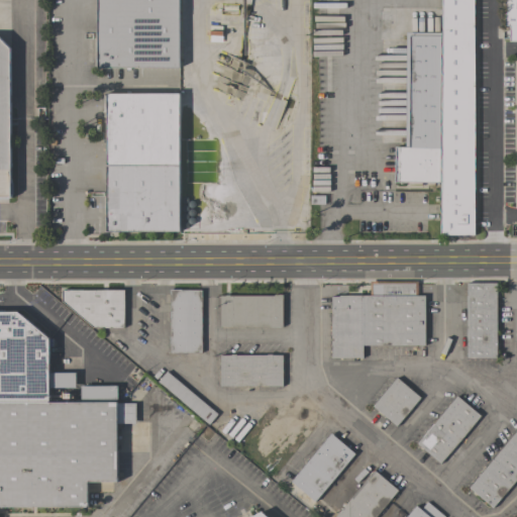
[(179,0),(179,68),(97,68),(96,0),(179,0)]
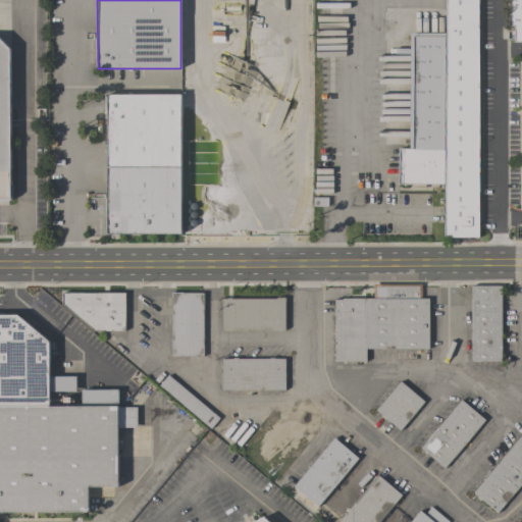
[(478,0),(478,237),(445,237),(445,0),(478,0)]
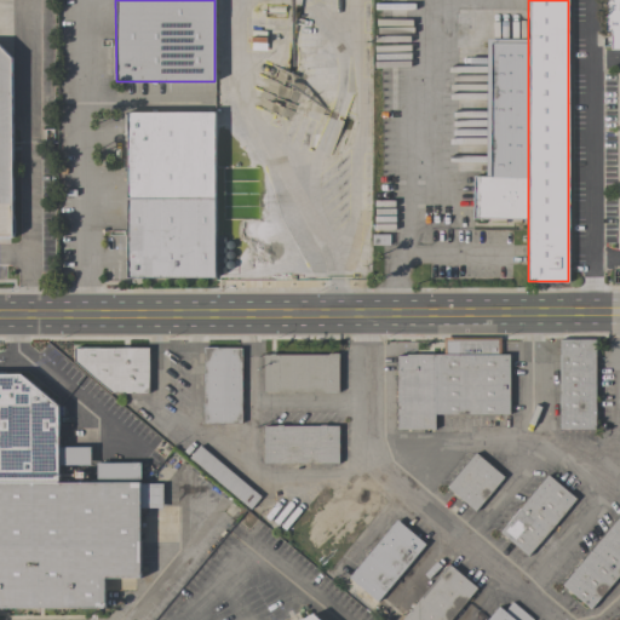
[(610,32),(607,32),(607,0),(619,0),(619,50),(610,50),(610,32)]
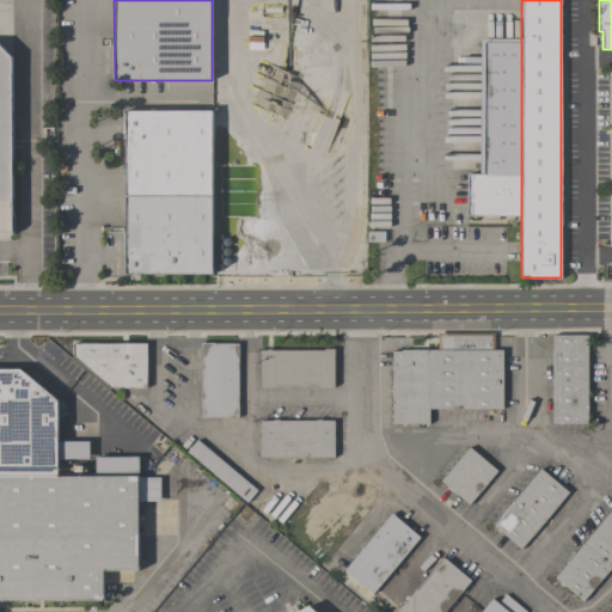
[(263,36),(262,36),(262,48),(249,48),(249,31),(263,31),(263,36)]
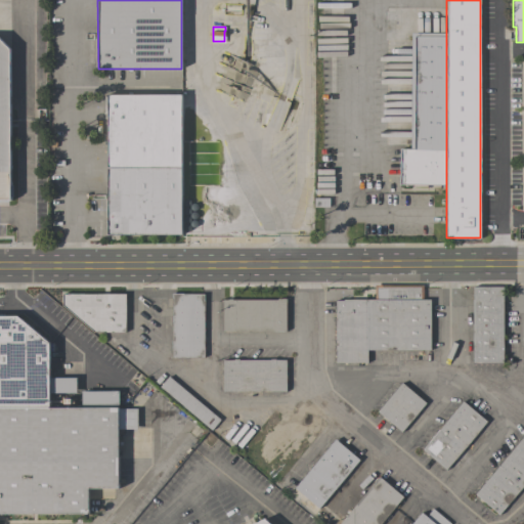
[(400,149),(409,149),(411,33),(446,33),(445,185),(399,184),(400,149)]
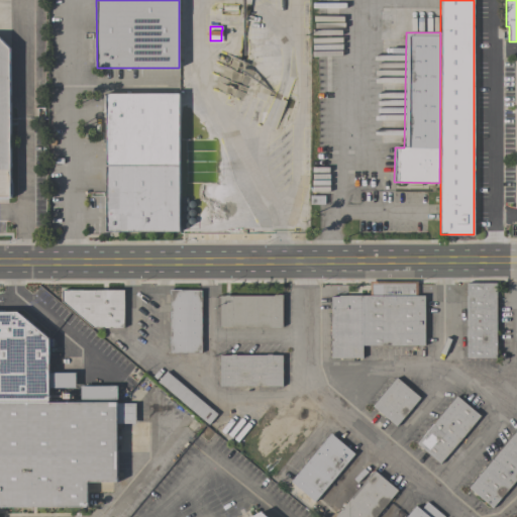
[(10,197),(0,197),(0,39),(10,49),(10,197)]
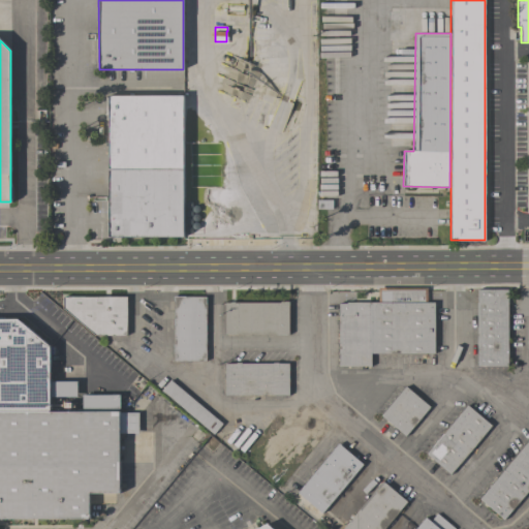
[(107,96),(183,96),(183,169),(107,169),(107,96)]
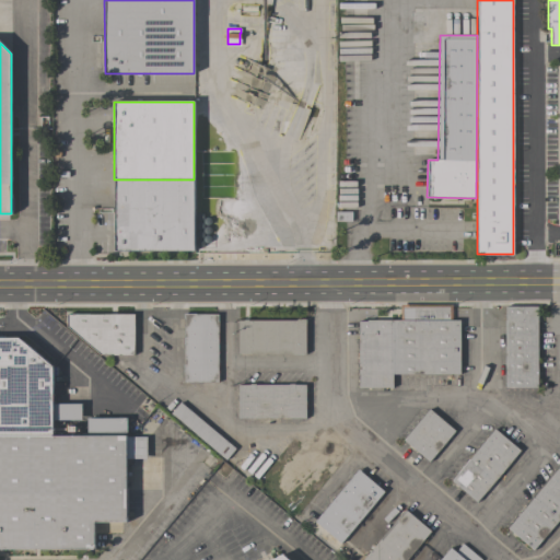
[(194,179),(194,252),(114,252),(114,179),(194,179)]
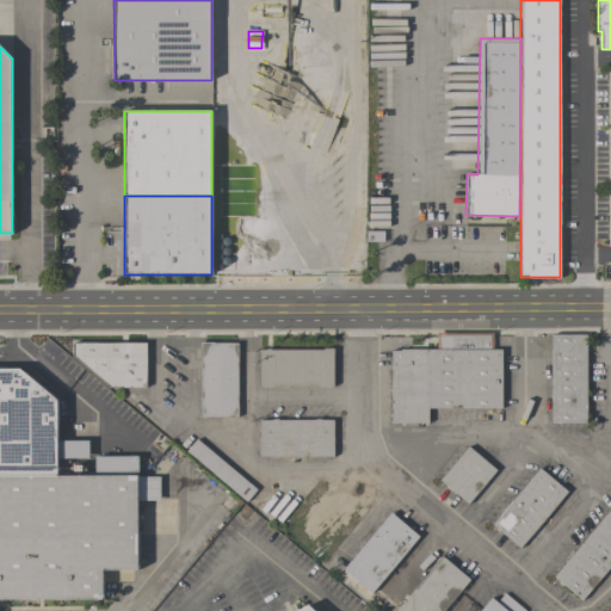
[(437,349),(437,333),(493,333),(493,350),(501,350),(501,408),(487,408),(487,409),(445,409),(445,408),(429,408),(429,423),(392,423),(392,350),(401,350),(401,349),(437,349)]
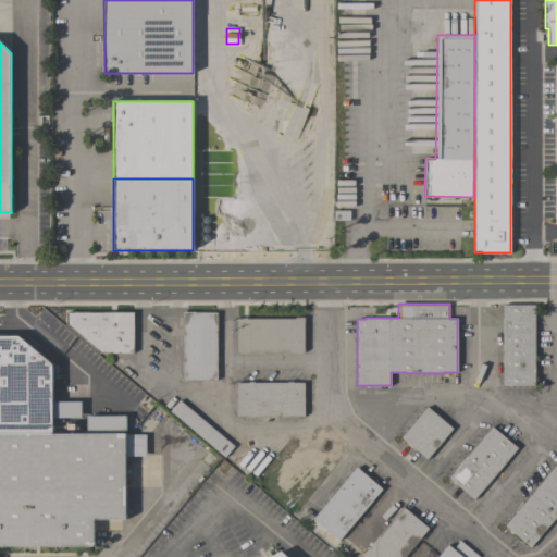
[(535,385),(503,385),(503,305),(534,305),(535,385)]
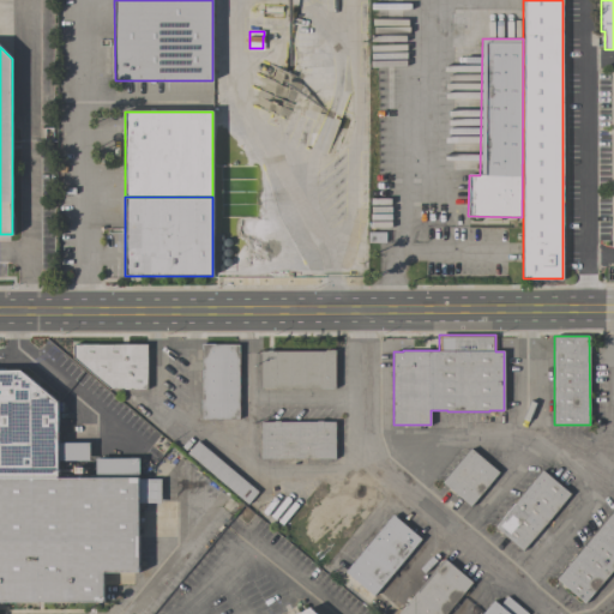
[(148,344),(148,390),(110,390),(73,357),(73,344),(148,344)]
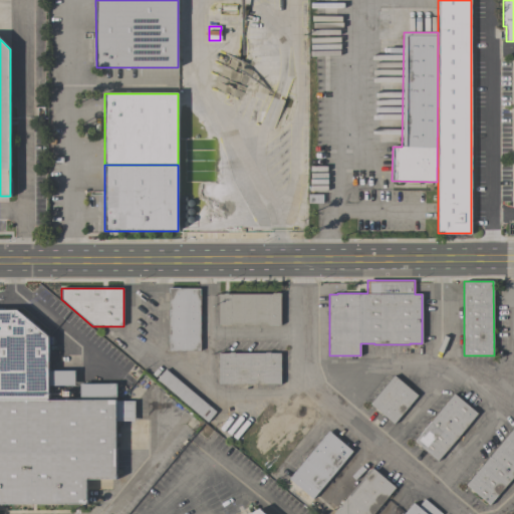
[(200,350),(169,350),(169,342),(169,334),(169,317),(168,317),(168,309),(169,309),(170,292),(168,292),(168,288),(180,288),(200,288),(200,350)]
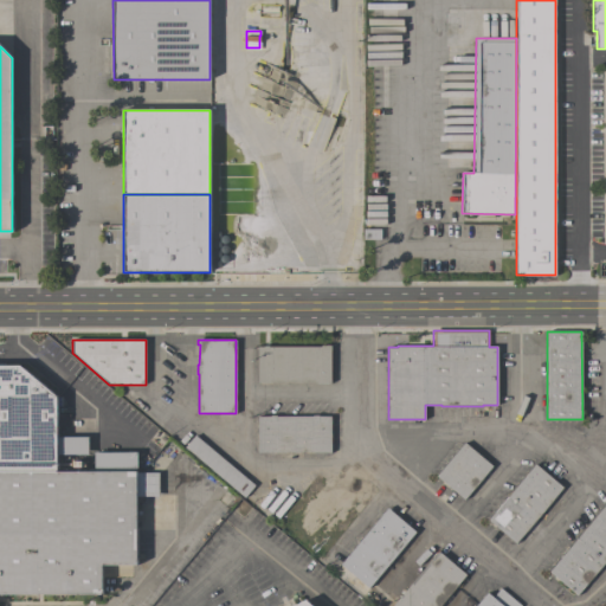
[(258,384),(258,347),(321,347),(321,345),(330,345),(330,382),(258,384)]
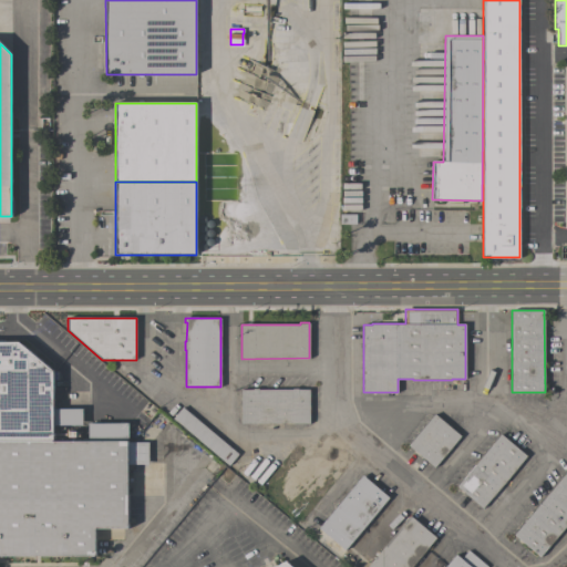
[(0,441),(0,342),(19,342),(53,371),(53,441),(0,441)]
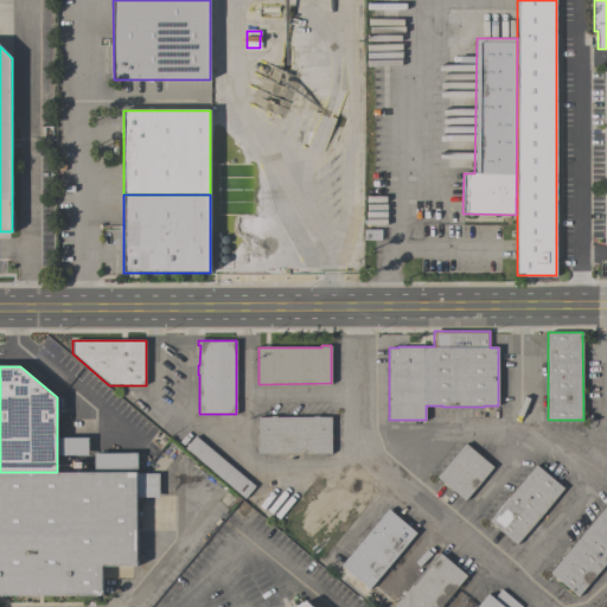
[(256,454),(256,449),(259,449),(259,417),(270,417),(270,416),(276,416),(276,417),(313,417),(313,416),(319,416),(319,417),(331,417),(331,453),(256,454)]
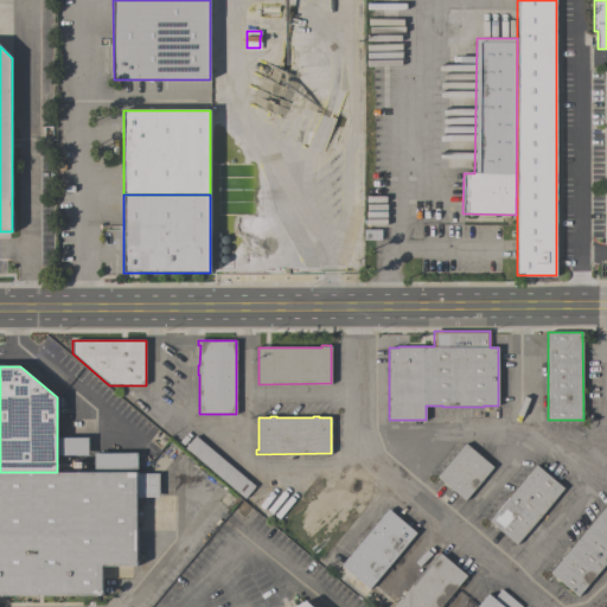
[(255,486),(244,498),(185,448),(196,436),(255,486)]
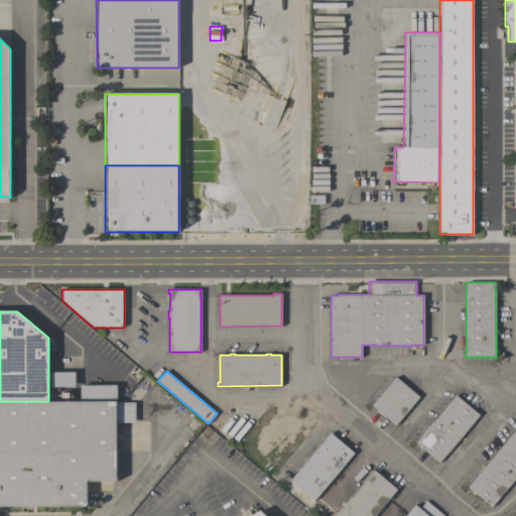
[(372,405),(395,377),(419,397),(395,425),(372,405)]
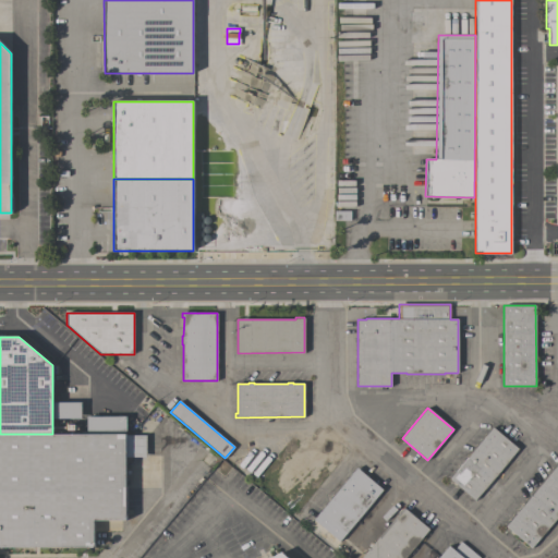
[(449,478),(493,427),(519,449),(475,500),(449,478)]
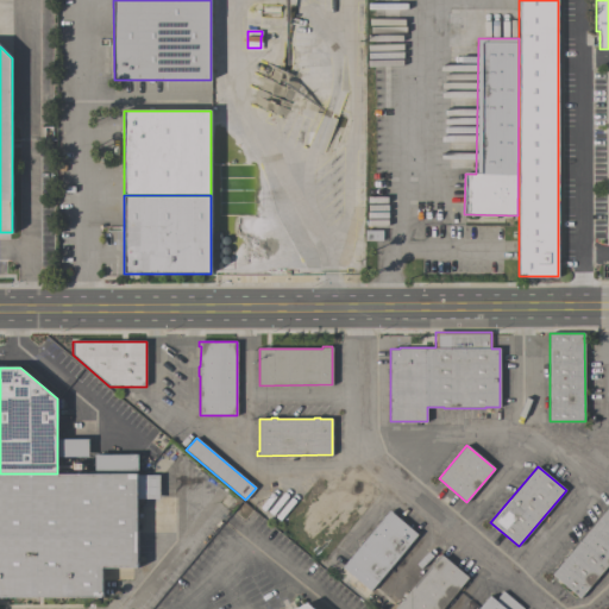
[(137,473),(137,476),(159,476),(159,498),(137,498),(137,567),(102,567),(102,597),(0,597),(0,473),(57,473),(137,473)]
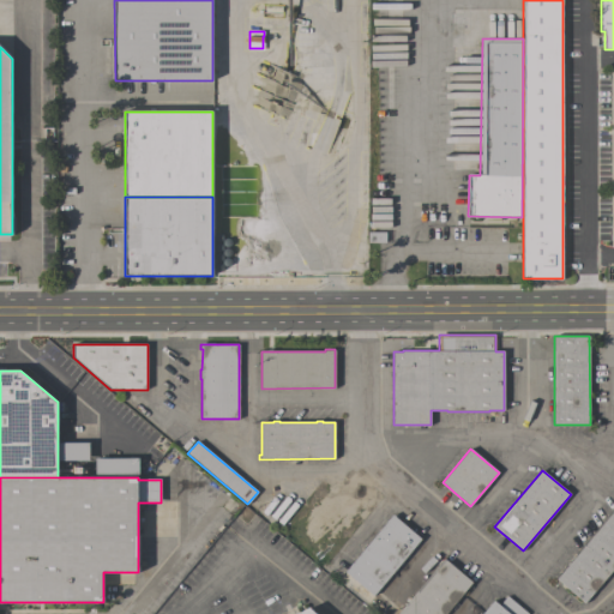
[(613,511),(613,567),(585,603),(557,579),(613,511)]
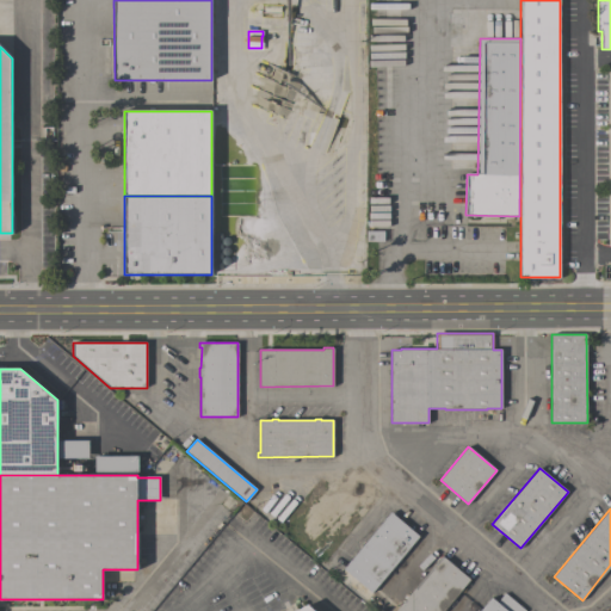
[(400,520),(401,518),(412,526),(409,529),(419,536),(372,592),(363,604),(334,579),(343,568),(344,569),(355,555),(353,554),(359,547),(360,548),(390,512),(400,520)]
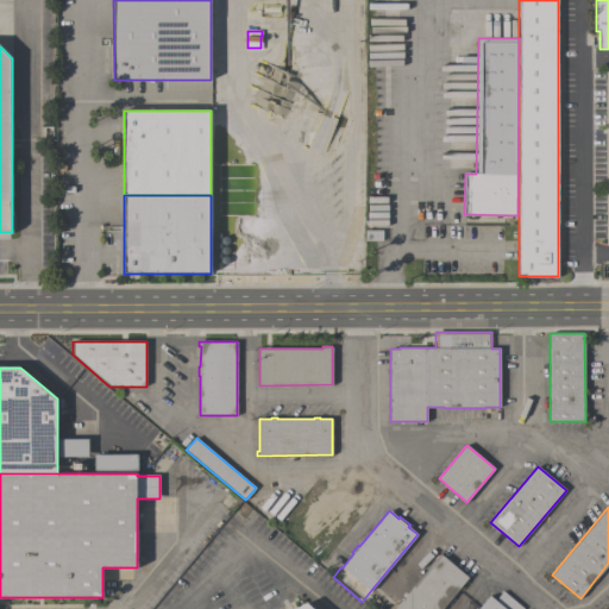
[(441,608),(394,608),(440,554),(469,578),(441,608)]
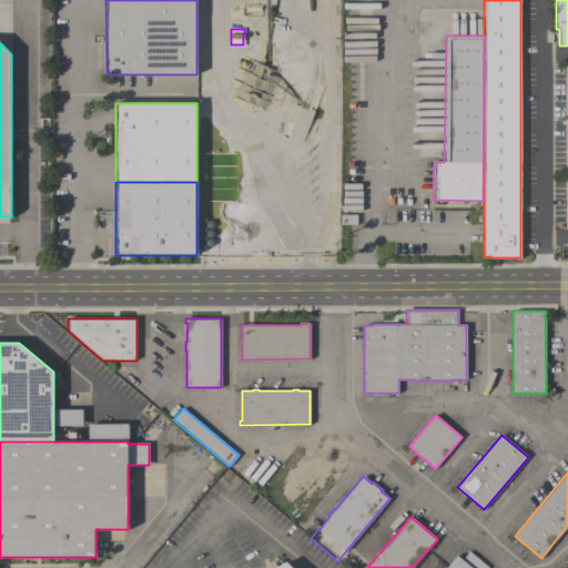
[(446,567),(457,556),(463,560),(469,551),(488,567),(446,567)]
